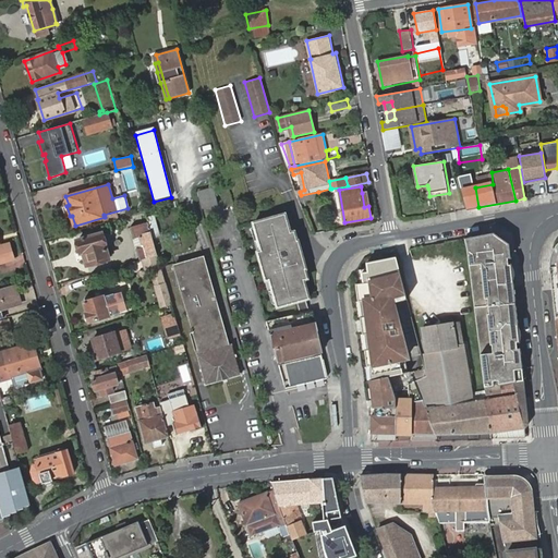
[(214,187),(197,191),(203,210),(219,206),(214,187)]
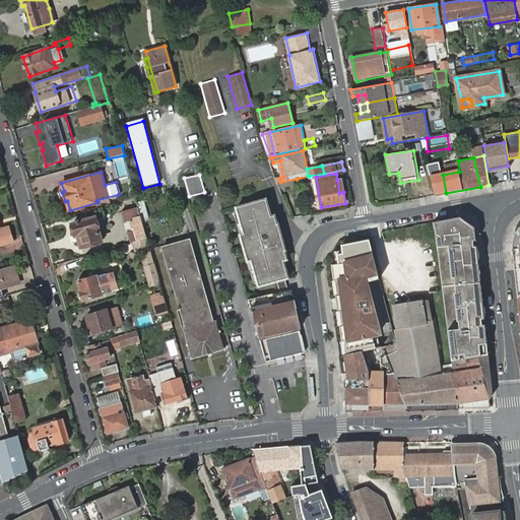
[(297,179),(280,182),(282,188),(298,184),(297,179)]
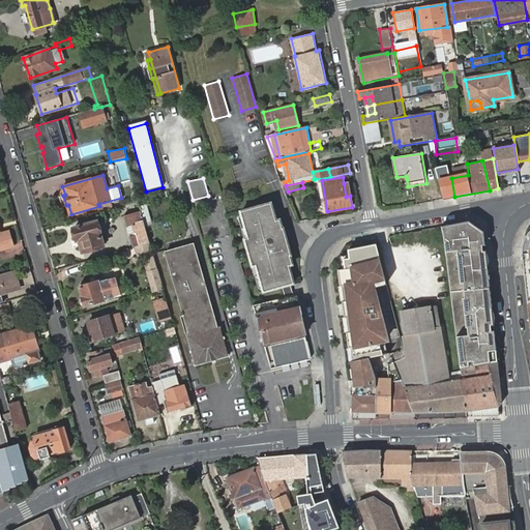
[(285,298),(293,296),(291,286),(294,286),(290,269),(287,259),(290,258),(291,258),(289,248),(286,247),(285,244),(287,240),(284,230),(283,231),(280,232),(276,221),(271,204),(241,213),(241,215),(246,230),(248,239),(244,241),(252,268),(257,267),(260,277),(263,291),(264,294),(283,289),(285,298)]
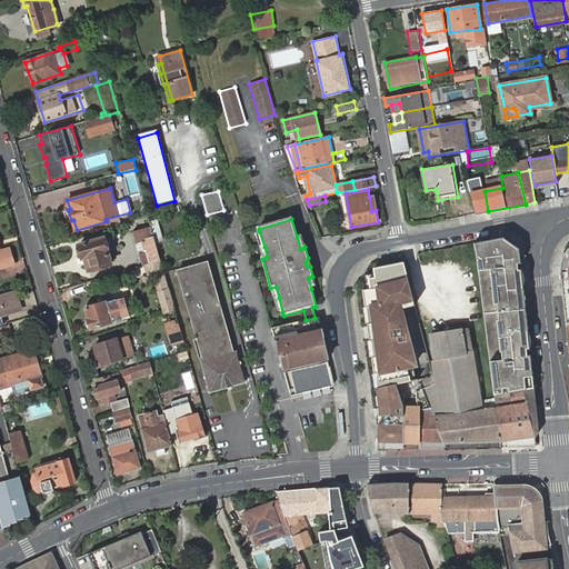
[(161,261),(151,226),(133,231),(143,266),(146,266),(161,261)]
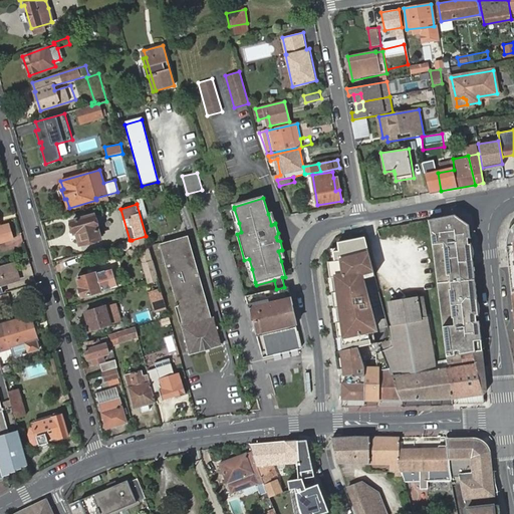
[(480,337),(476,308),(470,230),(449,214),(447,215),(441,216),(437,217),(429,219),(438,286),(438,287),(447,354),(448,356),(461,353),(471,351),(481,349),(480,337)]
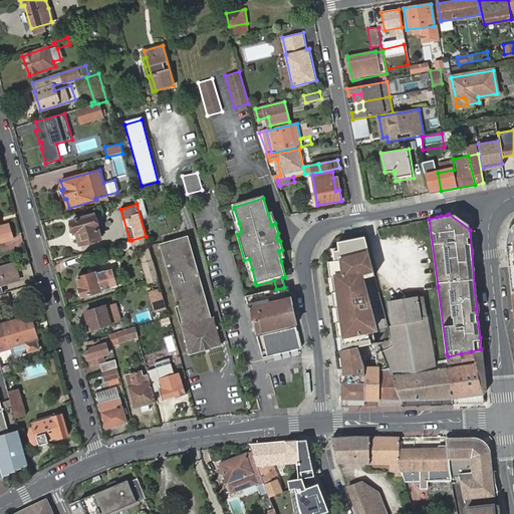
[(71,222),(74,233),(77,232),(79,238),(81,245),(101,239),(94,216),(71,222)]
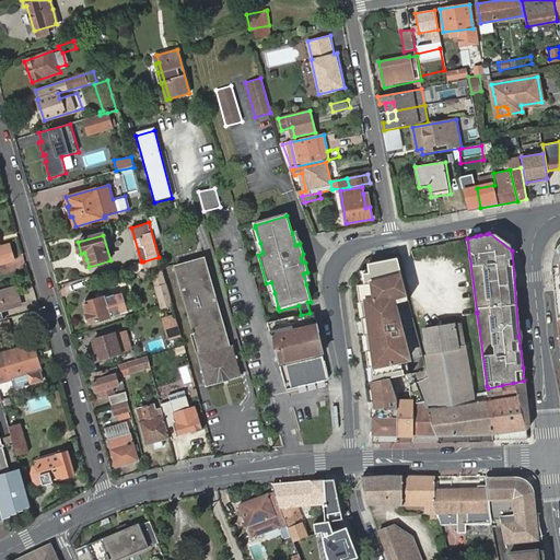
[(9,245),(0,247),(0,264),(13,260),(9,245)]
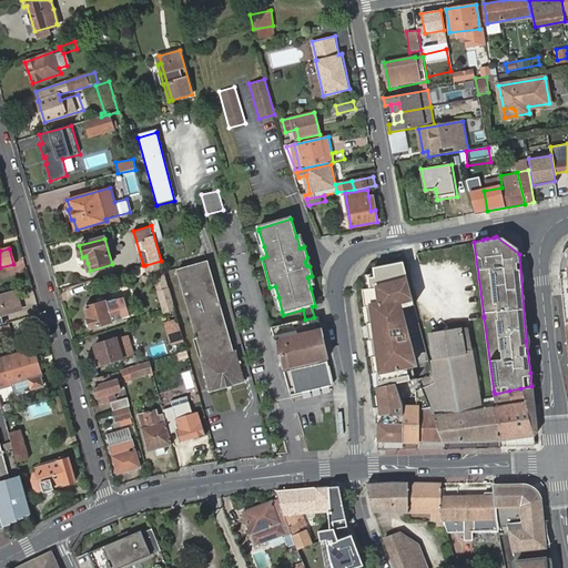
[(149,277),(164,273),(161,261),(145,265),(149,277)]
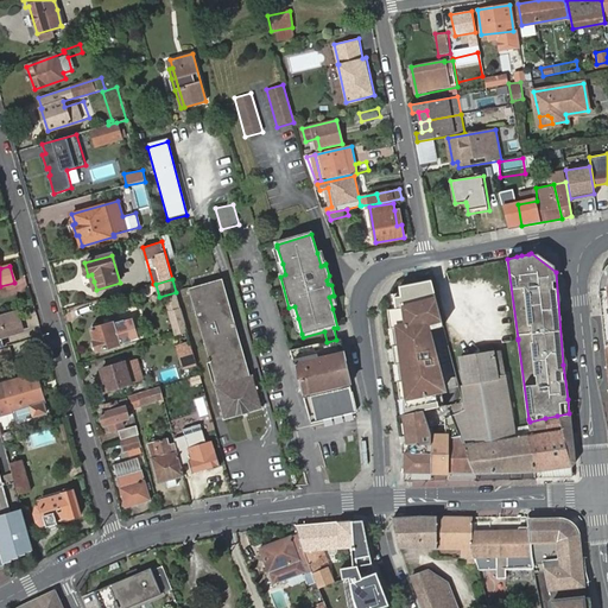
[(443,320),(434,280),(416,285),(416,286),(411,287),(411,285),(401,287),(403,297),(396,298),(398,309),(390,310),(392,329),(394,329),(397,347),(394,347),(397,365),(399,365),(401,382),(399,382),(404,415),(423,411),(439,407),(436,392),(444,391),(428,324),(443,320)]
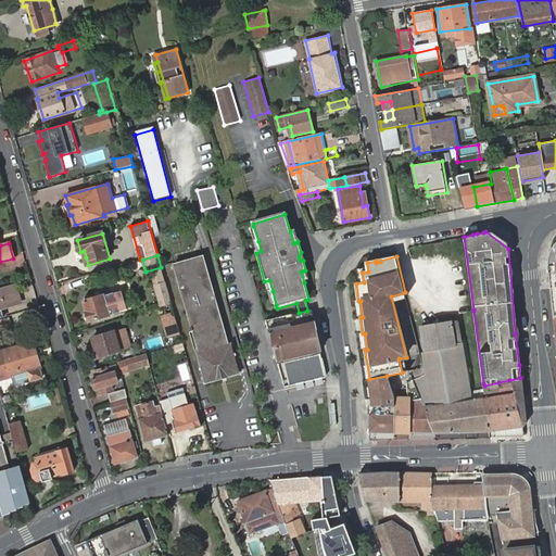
[(203,257),(174,265),(199,354),(197,354),(205,384),(240,375),(231,344),(227,345),(214,300),(212,300),(210,293),(213,292),(203,257)]
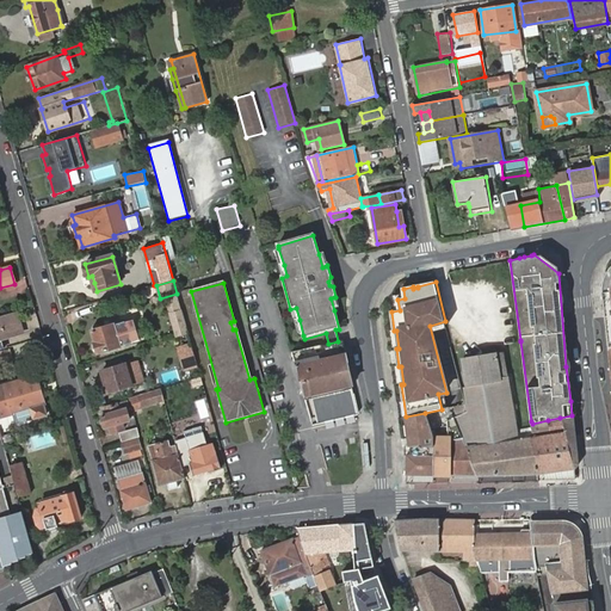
[(177,337),(189,333),(180,307),(173,308),(173,307),(167,308),(177,337)]
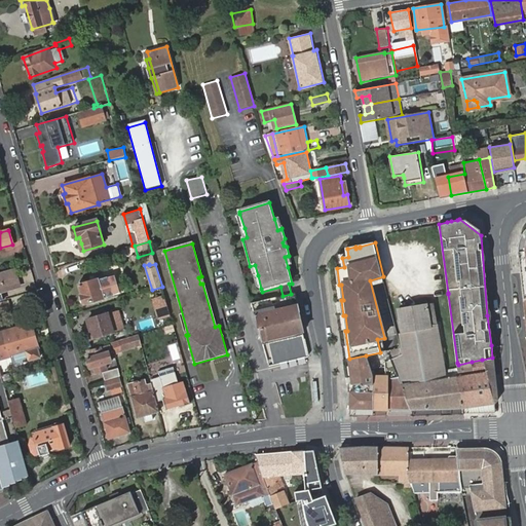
[(13,271),(9,272),(13,289),(19,287),(13,271)]
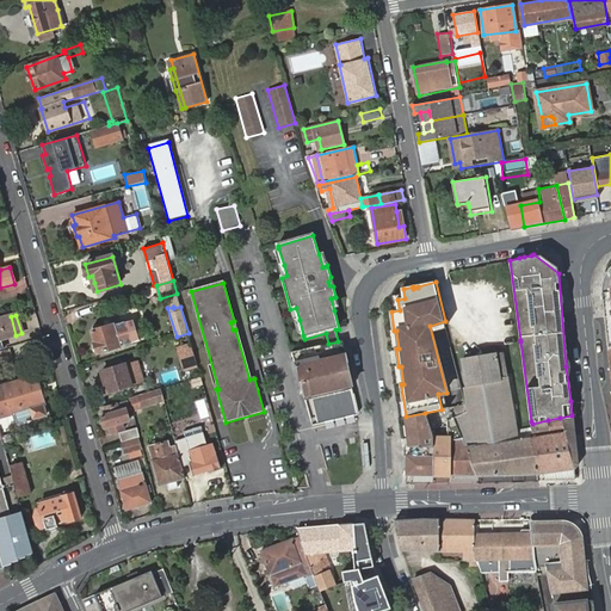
[(0,339),(16,335),(11,316),(0,319),(0,339)]
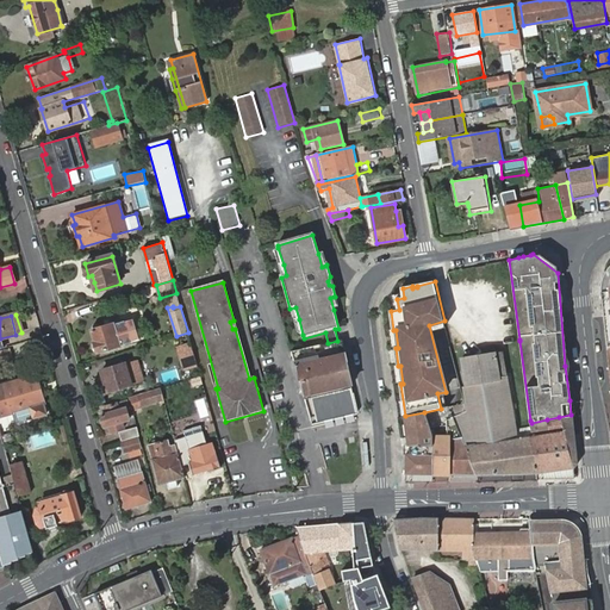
[(98,352),(126,343),(139,340),(134,318),(100,329),(99,325),(93,327),(94,330),(93,331),(97,342),(94,342),(98,352)]
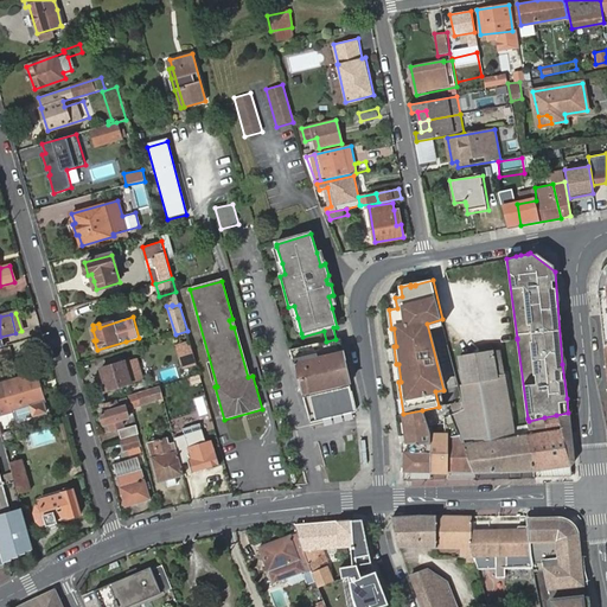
[(346,359),(342,338),(336,339),(289,351),(301,394),(307,394),(315,421),(355,411),(349,383),(352,383),(346,359)]
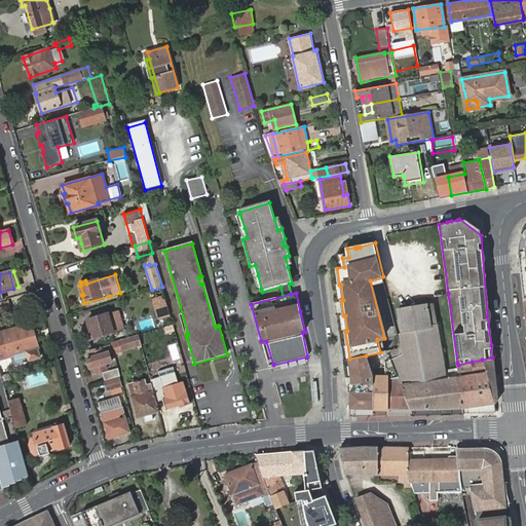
[(164,297),(154,300),(159,317),(170,314),(164,297)]
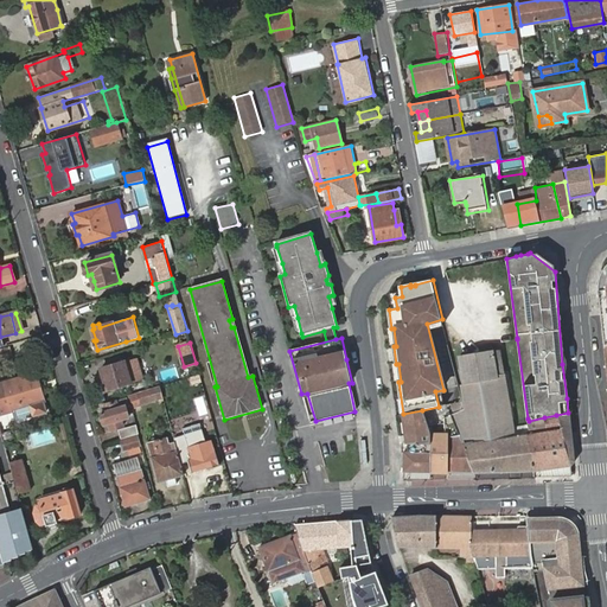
[(8,347),(0,349),(0,359),(11,357),(8,347)]
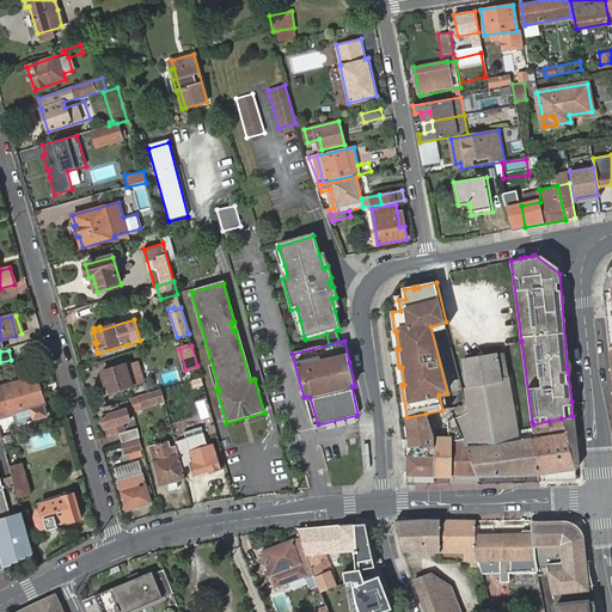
[(452,439),(452,476),(467,477),(539,475),(533,429),(519,432),(510,380),(502,381),(496,355),(464,361),(469,387),(467,387),(471,409),(456,417),(464,438),(452,439)]
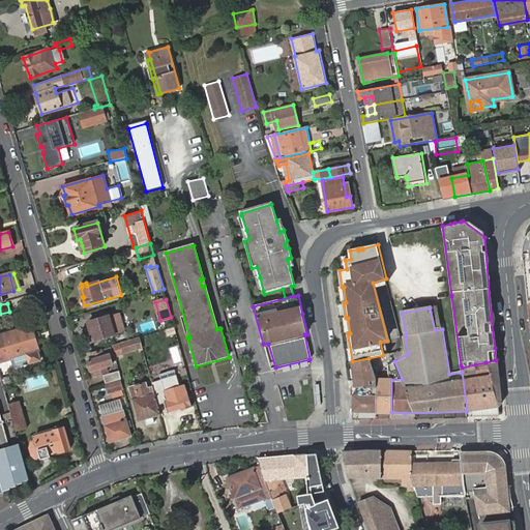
[(88,322),(94,342),(114,335),(124,332),(119,314),(88,322)]
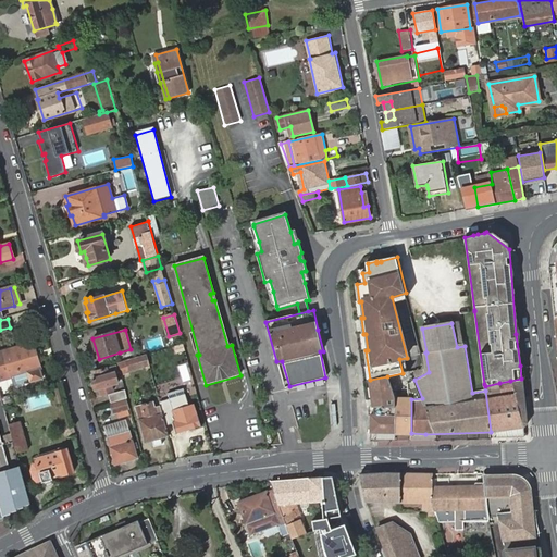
[(148,350),(164,346),(161,336),(145,341),(148,350)]
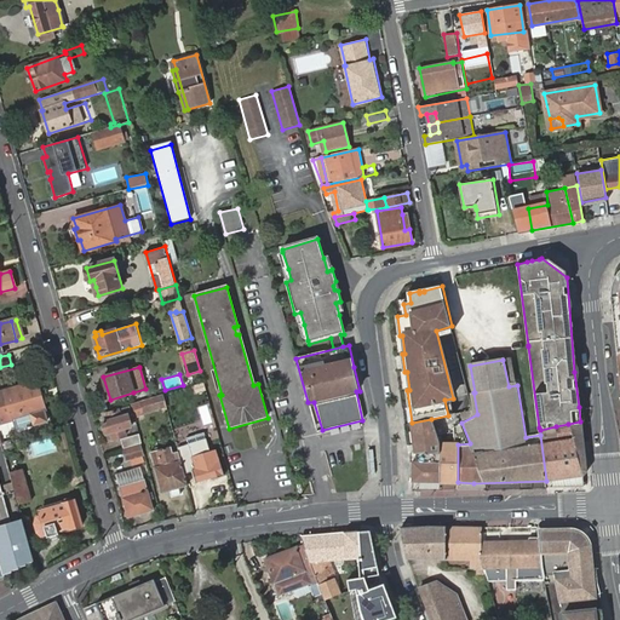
[(47,422),(35,380),(23,384),(23,385),(3,391),(3,392),(0,392),(0,422),(0,423),(11,420),(30,414),(33,425),(47,422)]
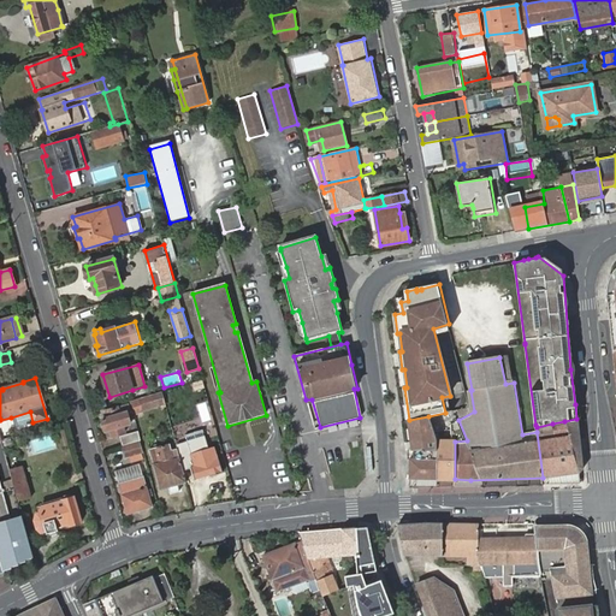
[(149,408),(159,406),(155,394),(146,397),(149,408)]
